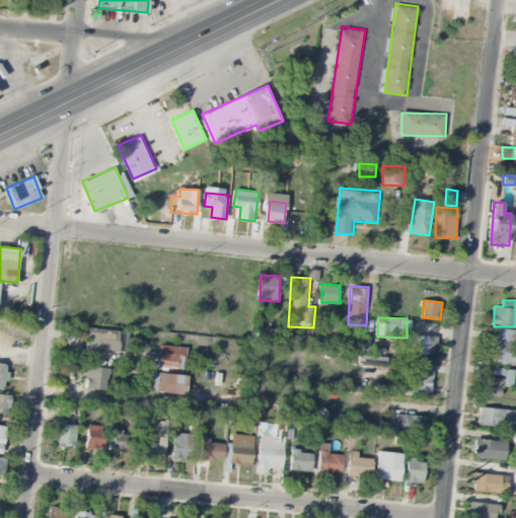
[(488,362),(515,366),(515,329),(493,326),(488,362)]
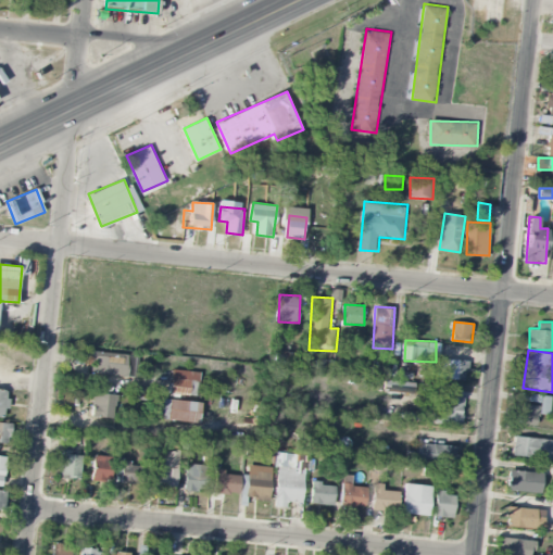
[(140,357),(98,351),(95,373),(137,378),(140,357)]
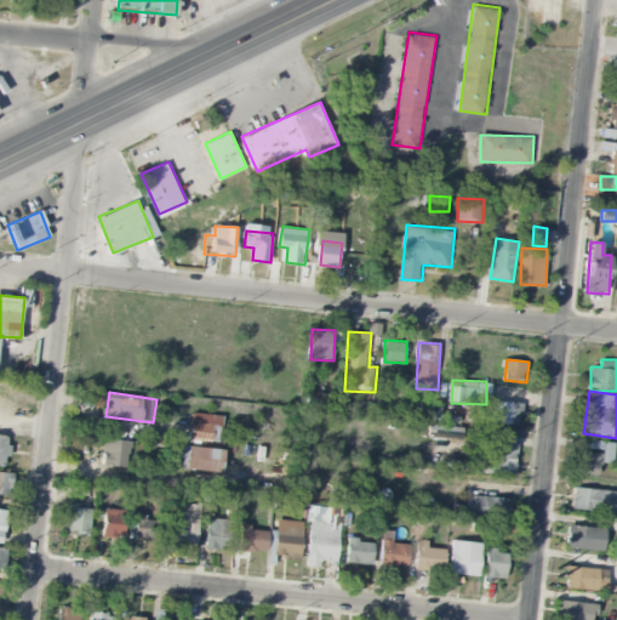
[(524,402),(496,402),(496,422),(523,424),(524,402)]
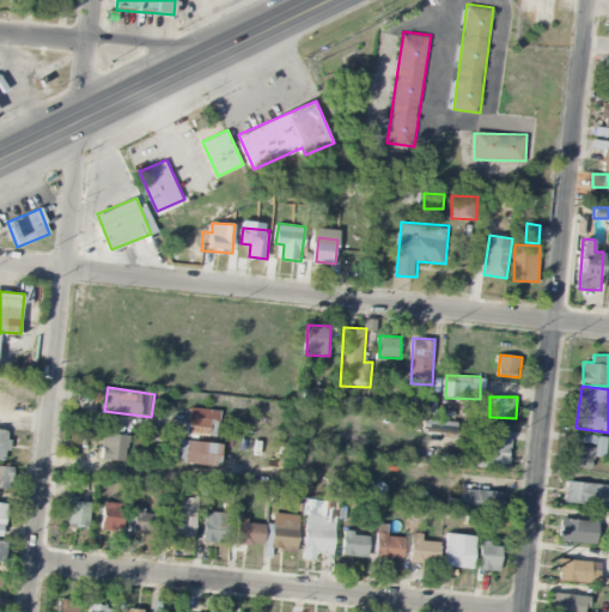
[(190,435),(220,436),(221,408),(192,407),(190,435)]
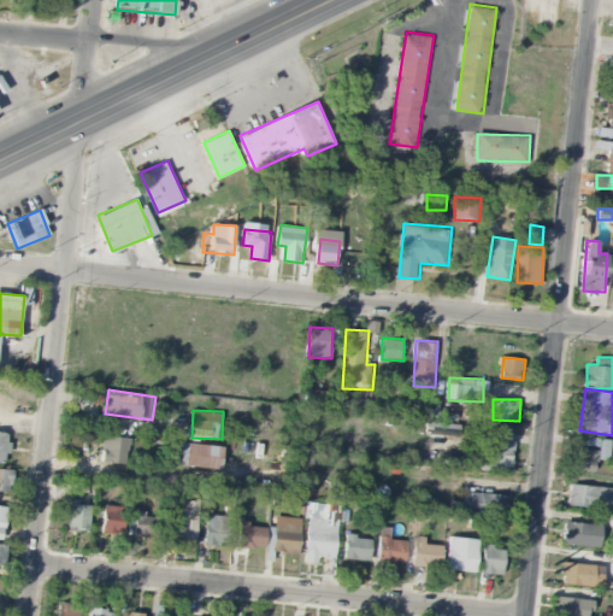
[(429,434),(461,436),(463,423),(430,422),(429,434)]
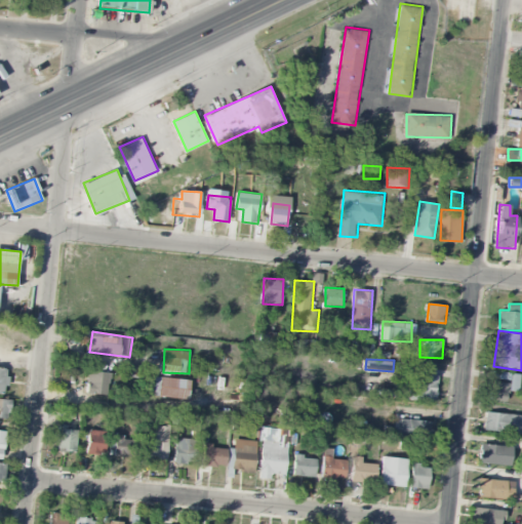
[(0,393),(8,393),(9,367),(0,366),(0,393)]
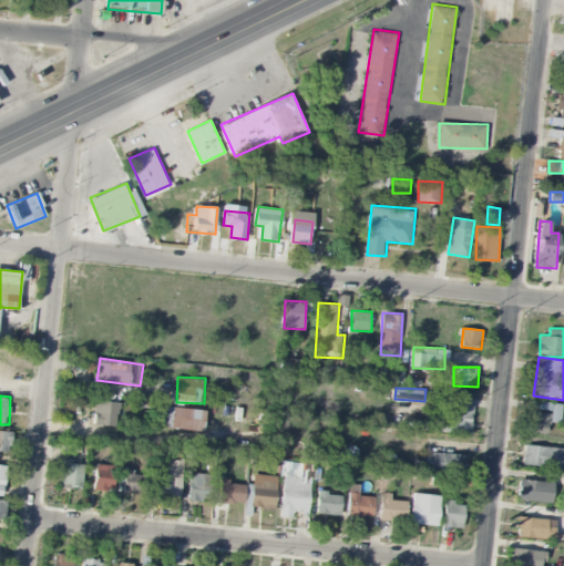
[(121,402),(96,401),(95,424),(120,425),(121,402)]
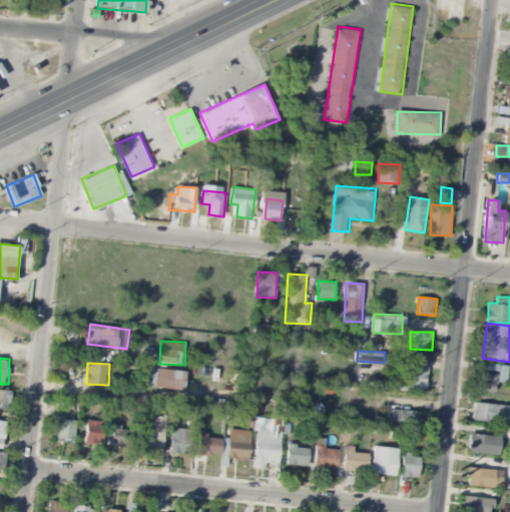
[(480,391),(496,392),(497,382),(508,382),(509,365),(479,363),(479,371),(481,371),(480,391)]
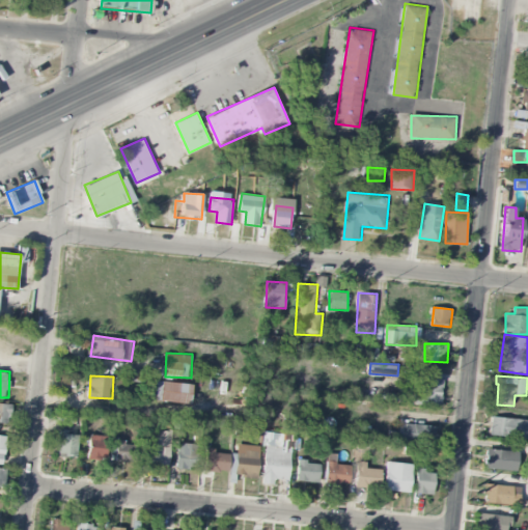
[(445,379),(426,377),(425,386),(419,385),(417,403),(442,407),(445,379)]
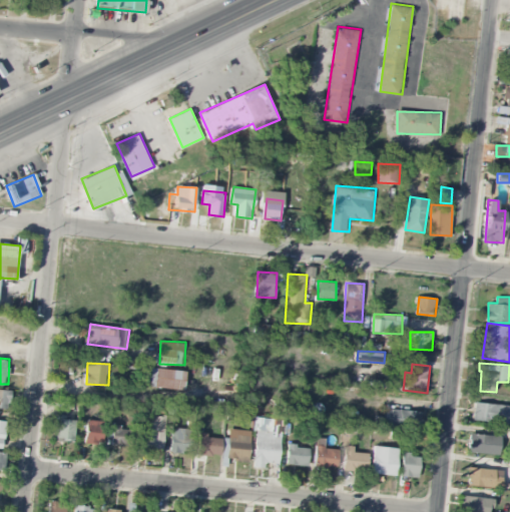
[(147,387),(185,389),(186,370),(148,369),(147,387)]
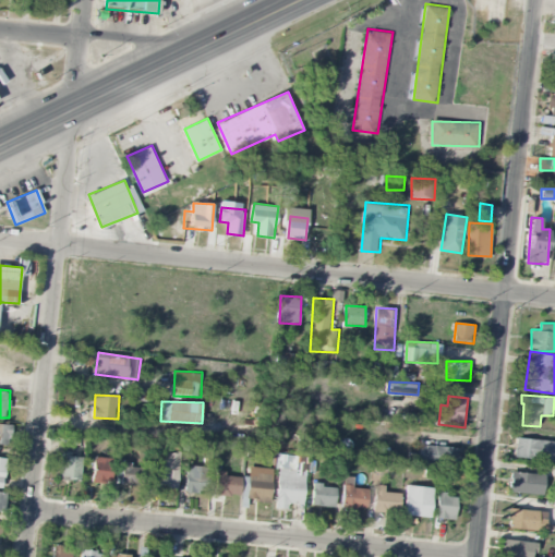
[(0,443),(12,444),(13,424),(0,423),(0,443)]
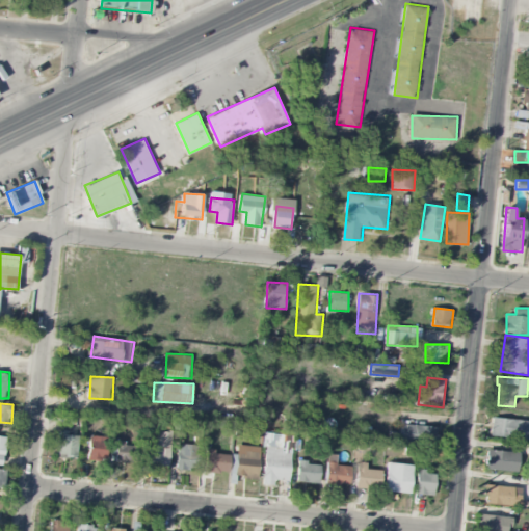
[(492,434),(528,441),(528,421),(495,416),(492,434)]
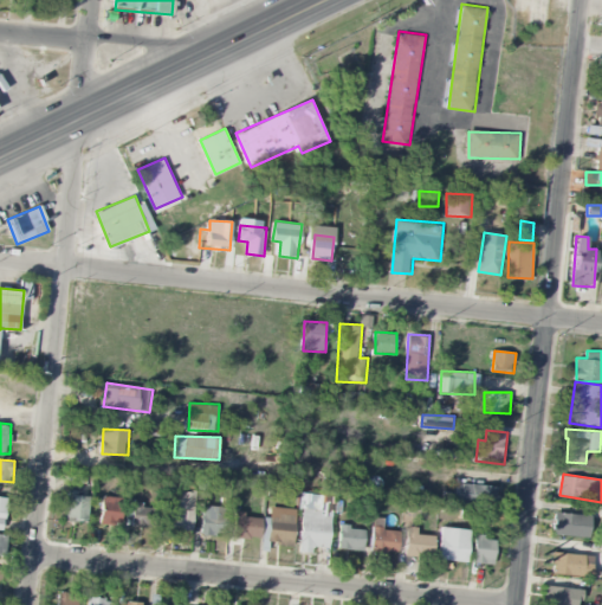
[(445,490),(445,504),(498,506),(499,484),(458,484),(458,491),(445,490)]
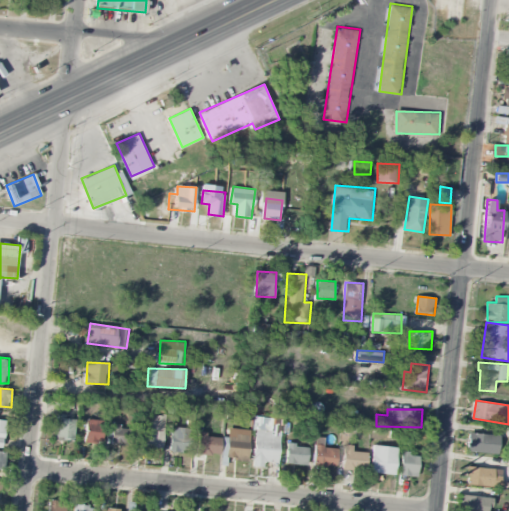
[(76,440),(77,419),(68,418),(69,414),(58,414),(57,439),(76,440)]
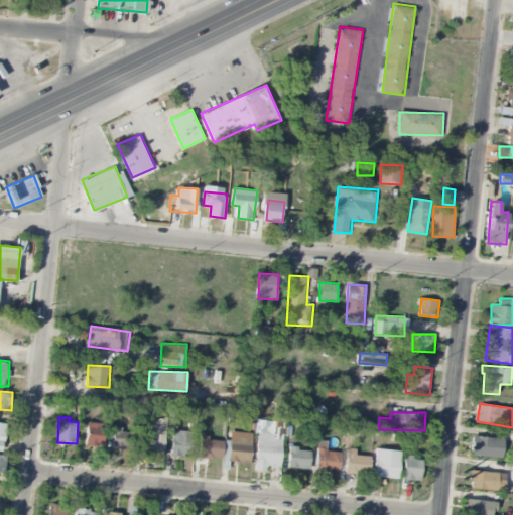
[(167,420),(146,418),(142,449),(164,452),(167,420)]
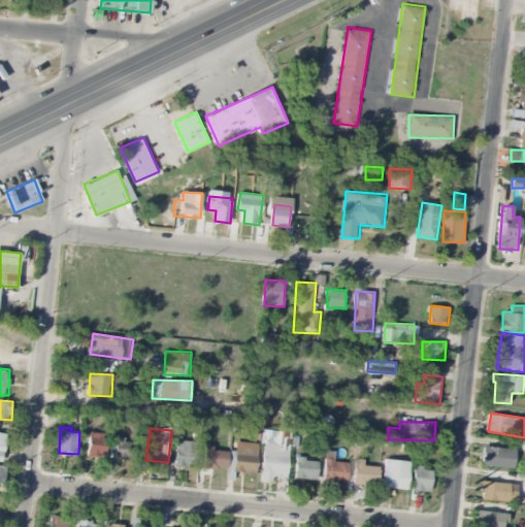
[(289,476),(291,449),(284,449),(284,430),(265,430),(263,482),(274,482),(274,475),(289,476)]
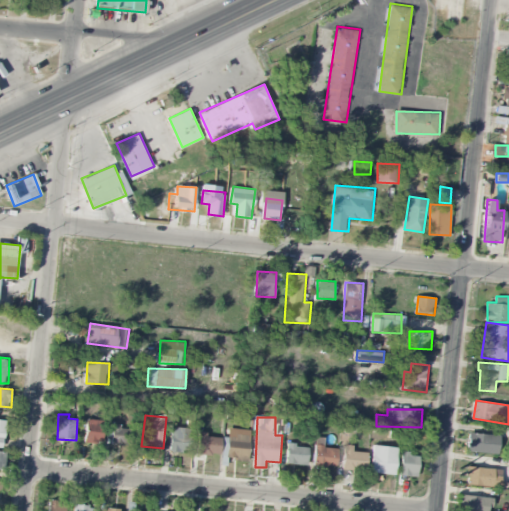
[(105,442),(106,420),(88,419),(87,442),(105,442)]
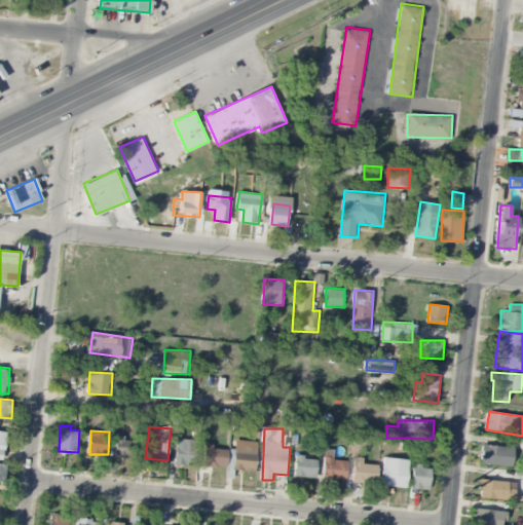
[(116,457),(139,458),(140,439),(117,438),(116,457)]
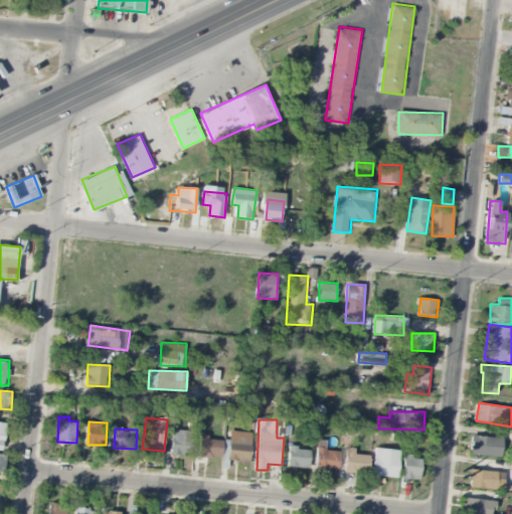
[(195,431),(174,430),(172,454),(193,455),(195,431)]
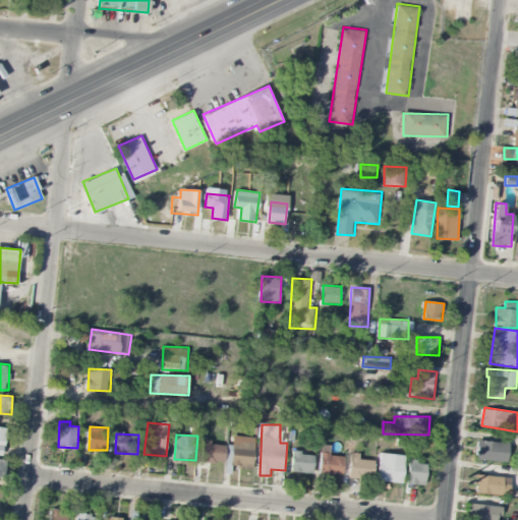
[(255,468),(256,437),(234,437),(233,467),(255,468)]
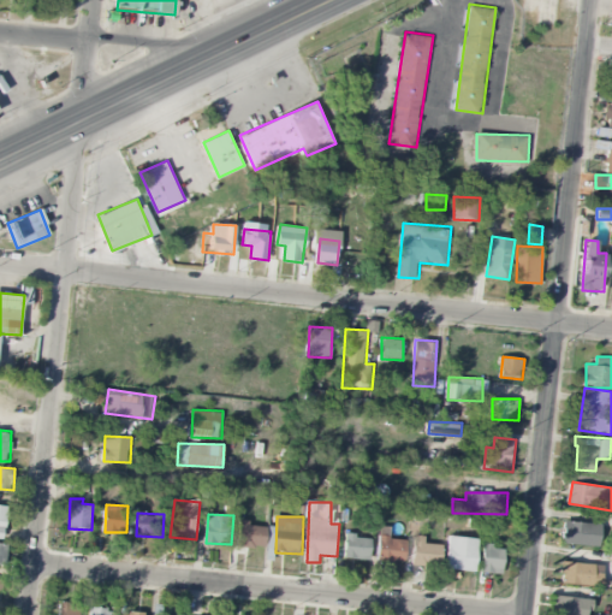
[(239,547),(267,548),(268,526),(250,525),(250,520),(241,520),(239,547)]
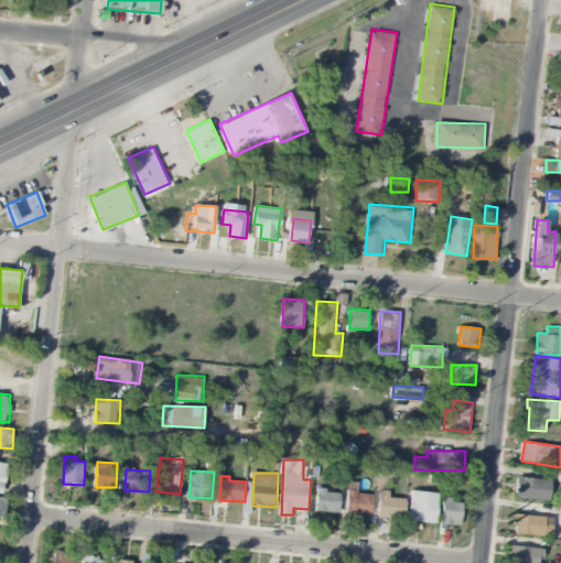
[(517,498),(551,499),(552,478),(517,477),(517,498)]
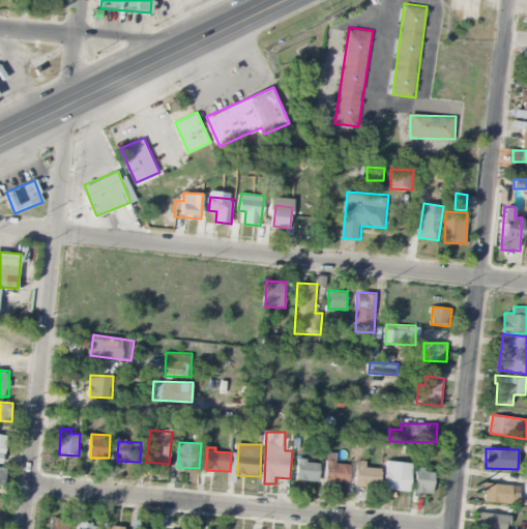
[(351,464),(338,464),(339,452),(328,451),(327,481),(351,482),(351,464)]
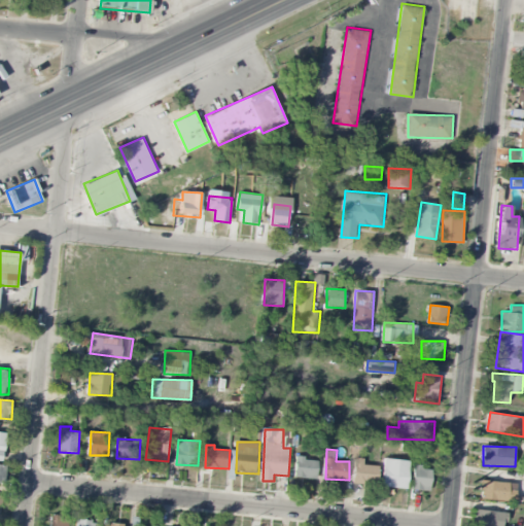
[(307,456),(298,455),(297,478),(318,478),(319,460),(307,459),(307,456)]
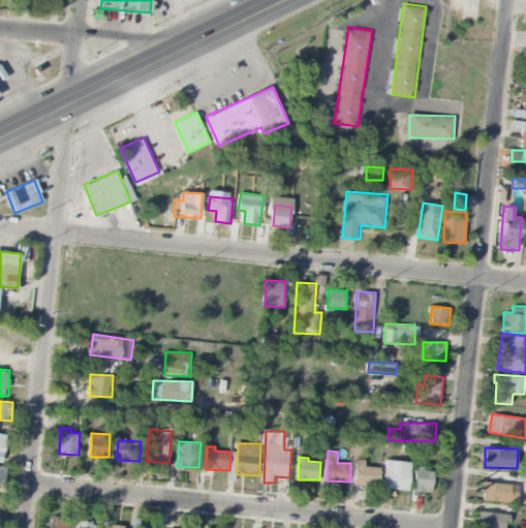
[(384,488),(409,491),(413,462),(388,459),(384,488)]
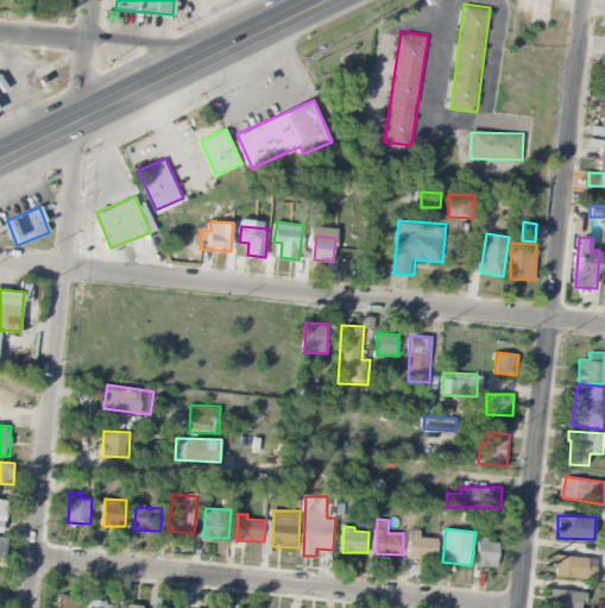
[(438,538),(422,537),(422,530),(411,530),(410,558),(438,559),(438,538)]
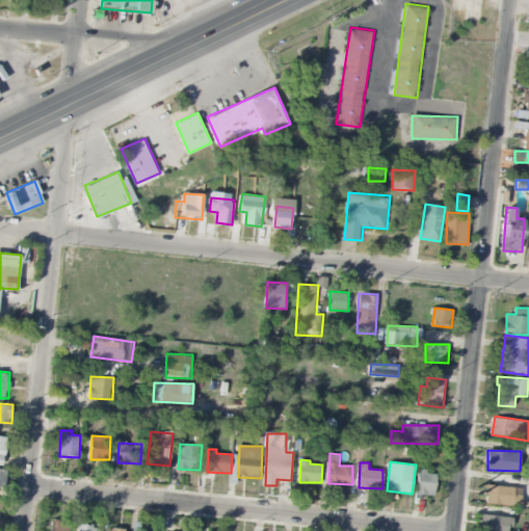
[(417,494),(434,496),(438,472),(419,470),(417,494)]
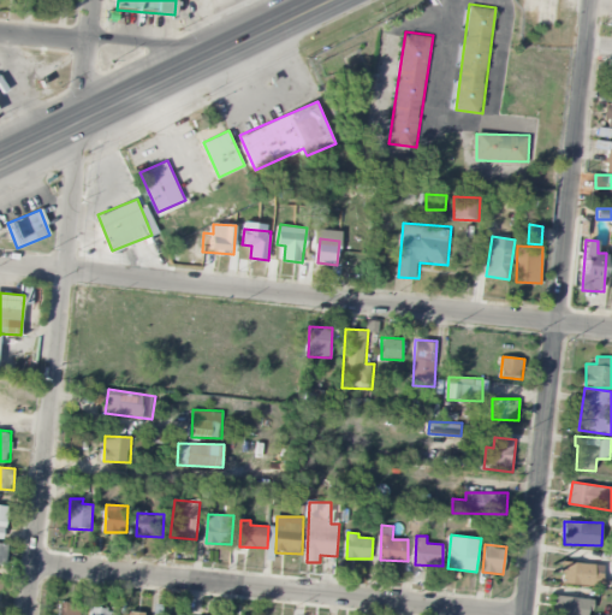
[(607,563),(563,562),(563,584),(606,586),(607,563)]
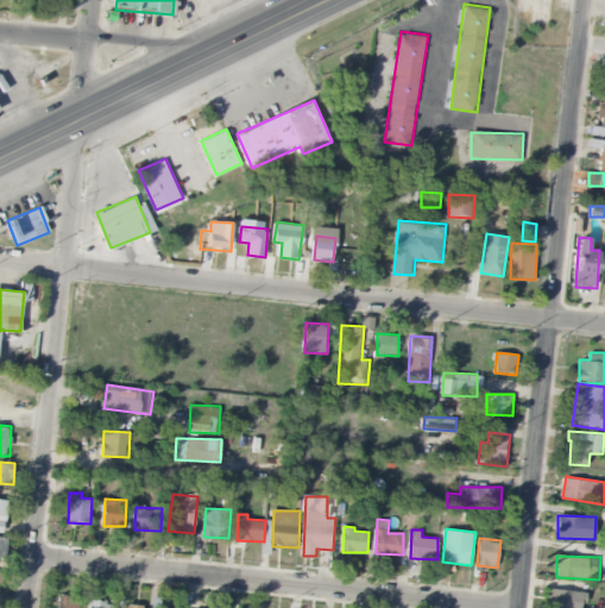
[(584,607),(586,591),(549,589),(549,601),(553,601),(553,607),(584,607)]
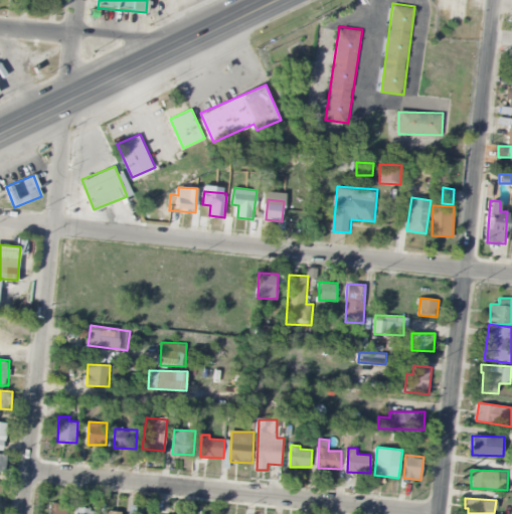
[(66,513),(67,503),(50,503),(49,513),(66,513)]
